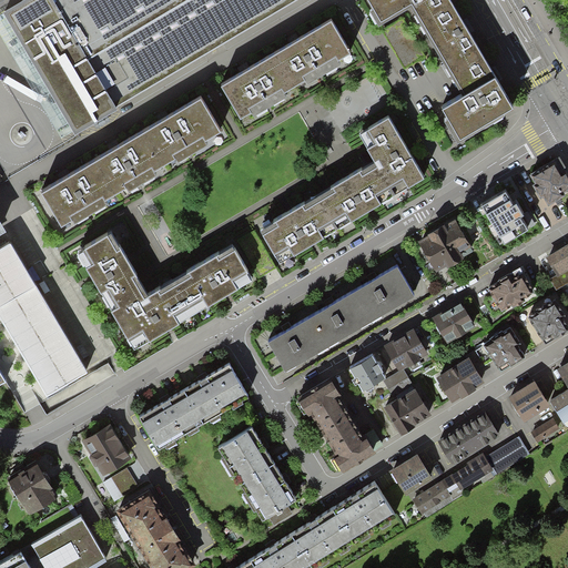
[(306,0),(31,0),(4,16),(77,137),(306,0)]
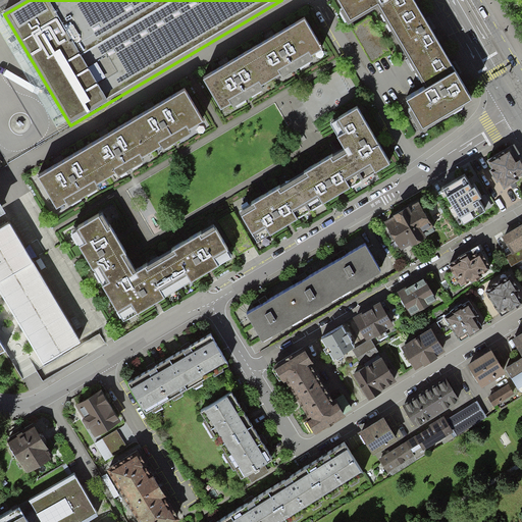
[(474,107),(412,0),(336,0),(351,24),(380,7),(430,94),(409,106),(426,135),(474,107)]
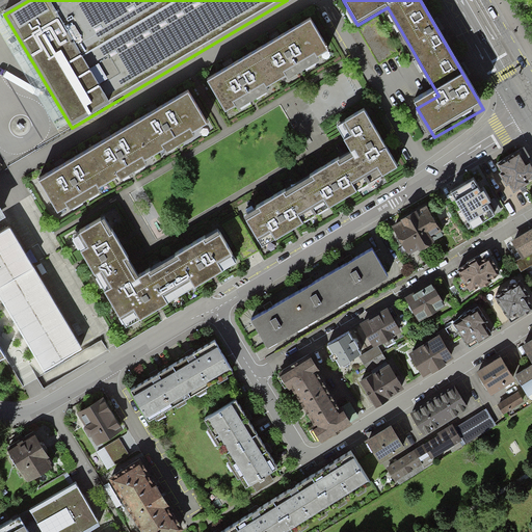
[(208,78),(224,106),(234,101),(238,107),(254,98),(269,88),(266,82),(286,70),(290,76),(306,67),(321,56),(319,52),(327,47),(310,17),(208,78)]
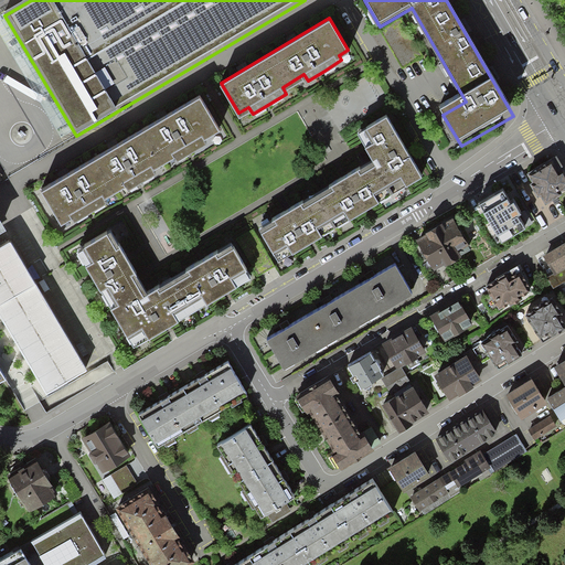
[(401,19),(379,32),(402,71),(424,57),(401,19)]
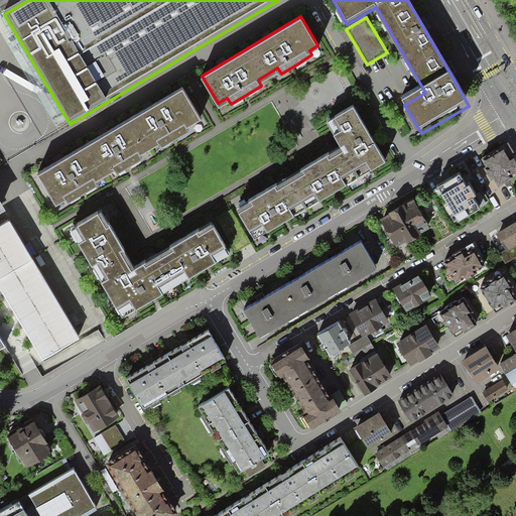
[(188,124),(200,117),(182,88),(39,173),(55,201),(65,196),(68,202),(84,191),(99,182),(97,177),(116,165),(118,169),(130,162),(142,154),(140,151),(158,140),(160,144),(175,135),(190,127),(188,124)]
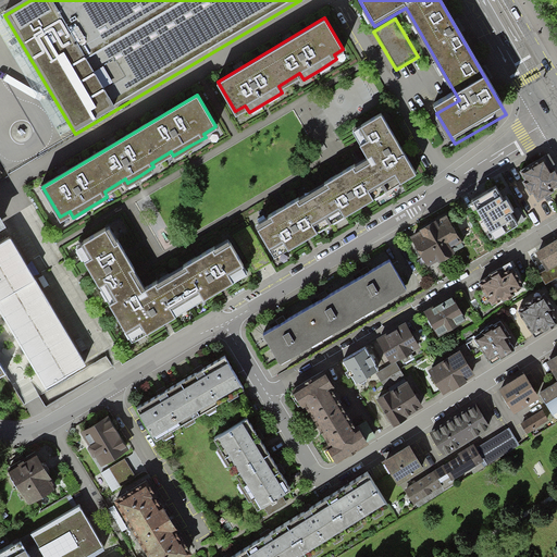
[(418,172),(383,114),(355,131),(369,156),(255,223),(275,256),(418,172)]
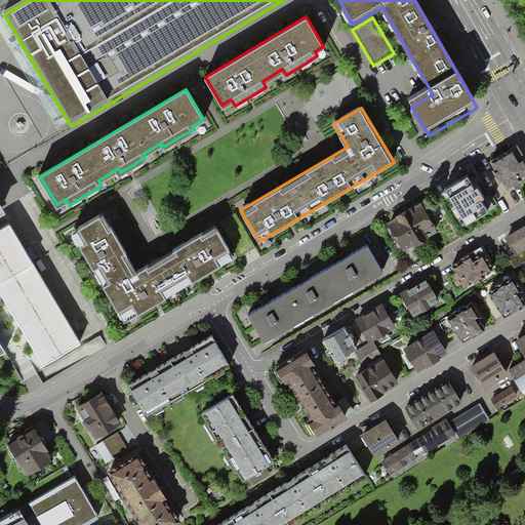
[(520,178),(524,174),(524,168),(513,149),(487,164),(492,173),(490,174),(496,184),(498,183),(503,190),(521,180),(520,178)]
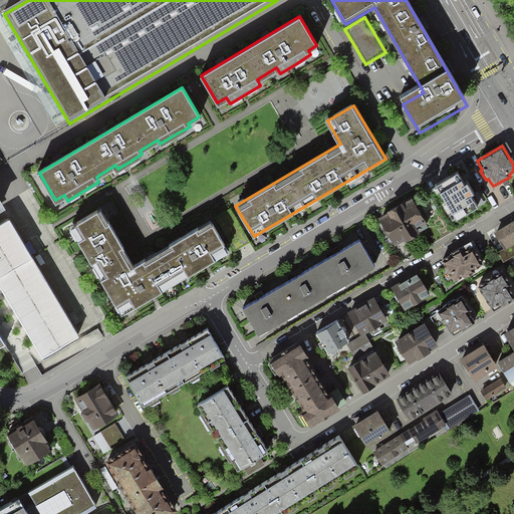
[(458,172),(437,185),(458,219),(478,206),(471,195),(475,193),(468,182),(465,184),(458,172)]
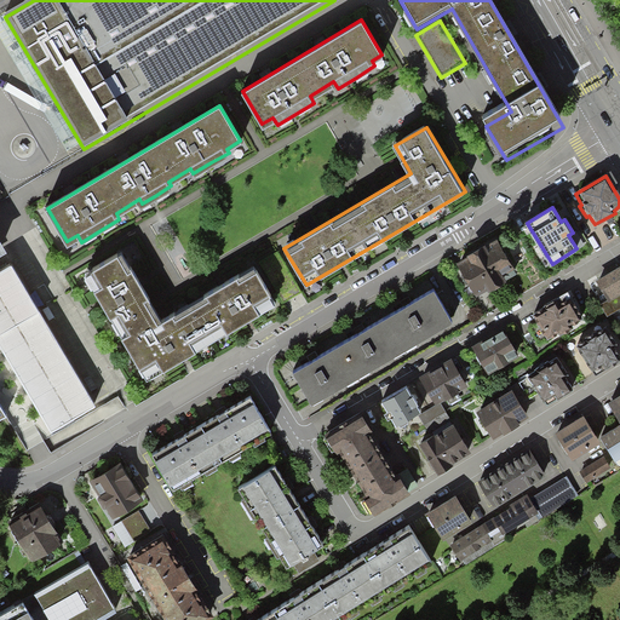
[(424,218),(426,224),(446,217),(442,210),(424,218)]
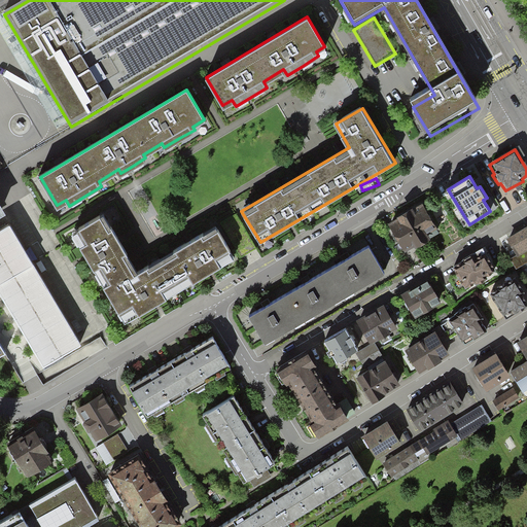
[(421,203),(386,222),(402,251),(436,232),(421,203)]
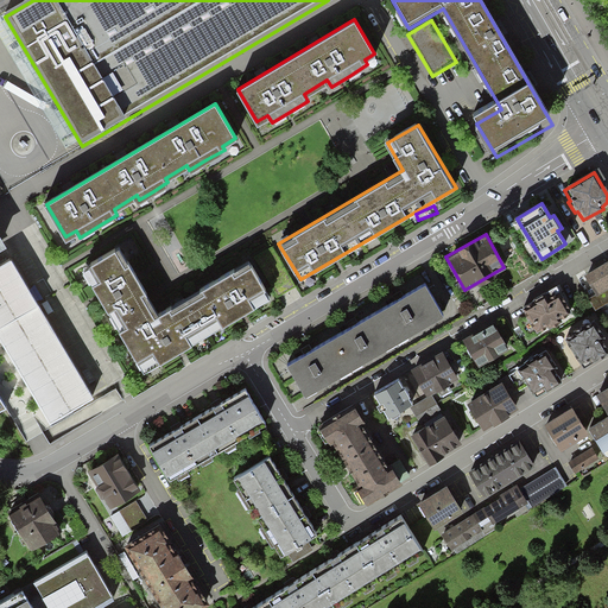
[(0,340),(50,425),(94,399),(38,304),(43,301),(39,293),(36,287),(30,291),(12,260),(0,267),(0,252),(7,248),(0,236),(0,340)]
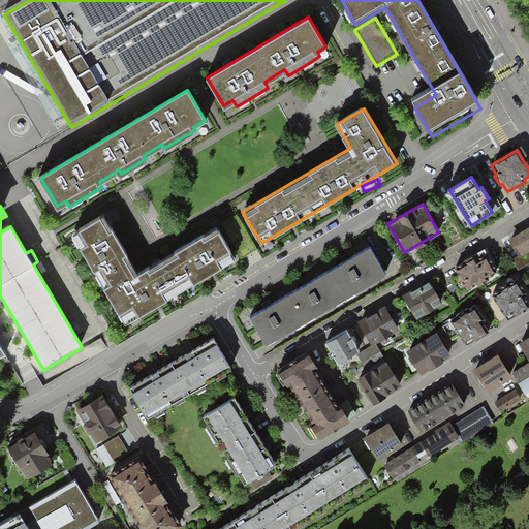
[(138,272),(103,214),(73,231),(126,322),(236,259),(216,226),(138,272)]
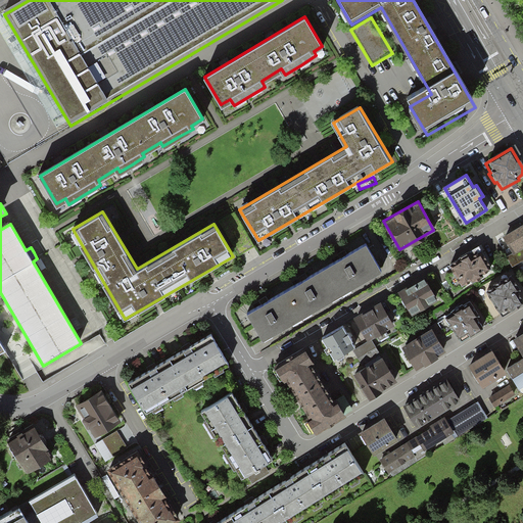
[(522,227),(503,239),(513,255),(507,258),(513,269),(522,263),(522,227)]
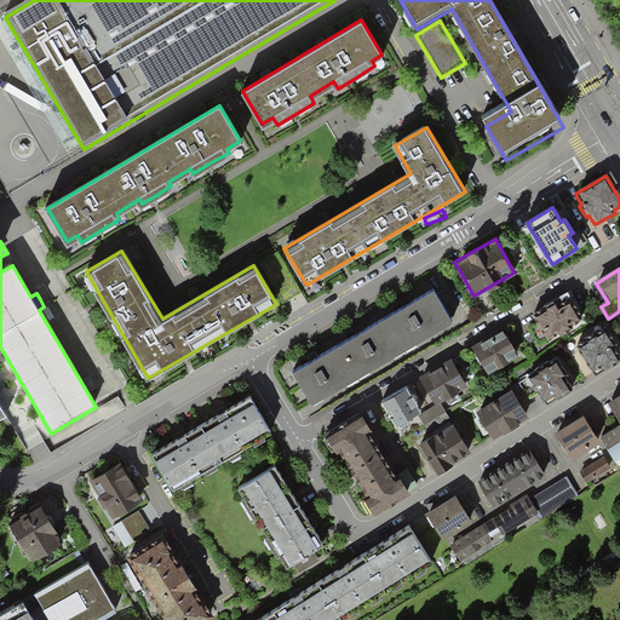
[(452,321),(432,287),(291,369),(310,403),(452,321)]
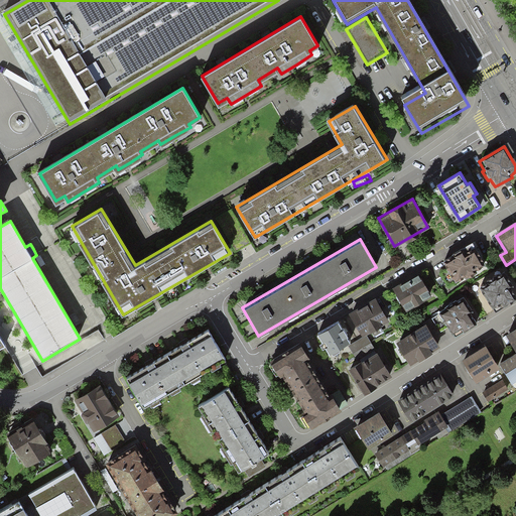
[(474,274),(484,269),(472,246),(442,261),(448,271),(442,274),(449,287),(464,280),(465,283),(475,277),(474,274)]
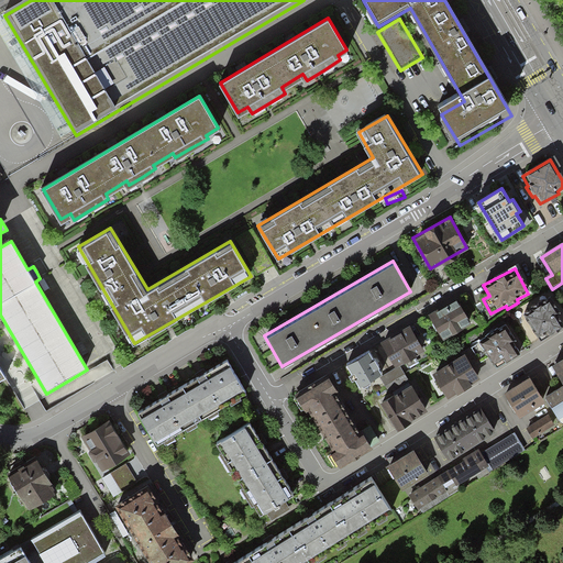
[(426,315),(441,340),(471,322),(455,298),(426,315)]
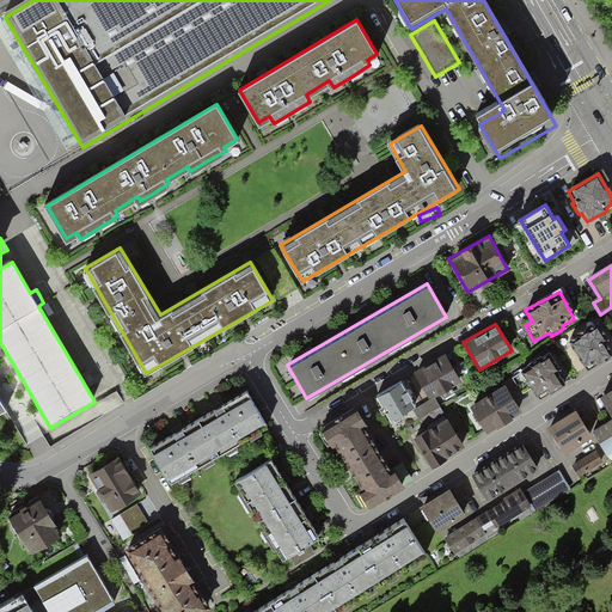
[(588,369),(610,356),(601,343),(605,341),(595,325),(570,341),(588,369)]
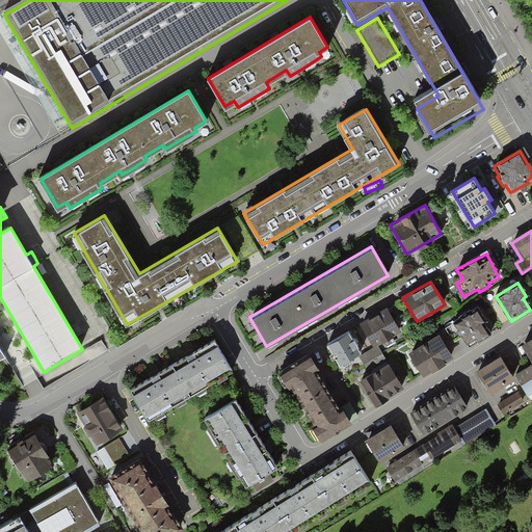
[(471,345),(489,334),(482,322),(485,320),(477,307),(455,320),(471,345)]
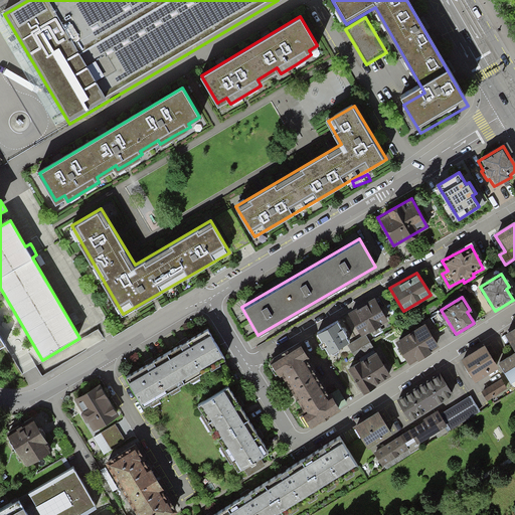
[(347,314),(359,336),(386,320),(373,298),(347,314)]
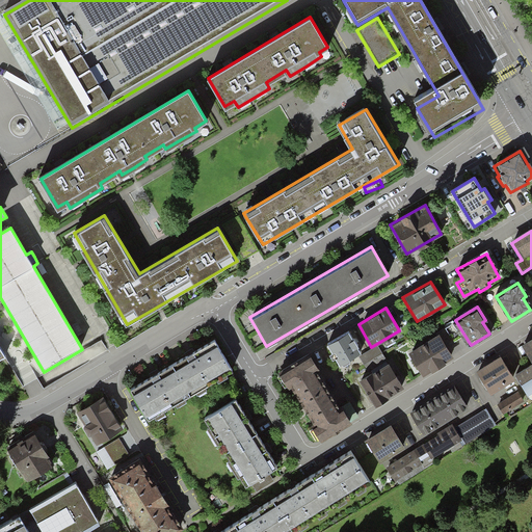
[(347,330),(323,345),(337,367),(361,352),(347,330)]
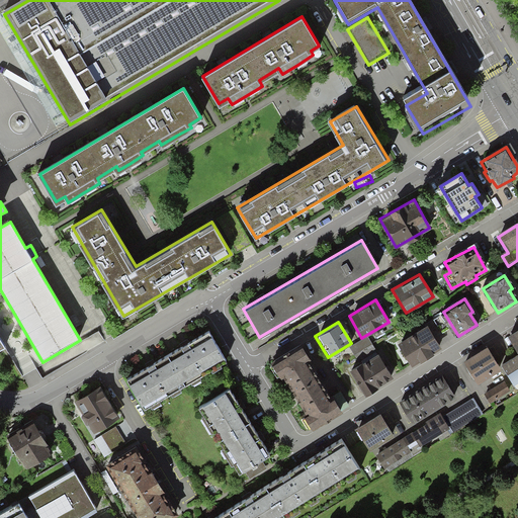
[(426,326),(396,345),(410,366),(440,348),(426,326)]
